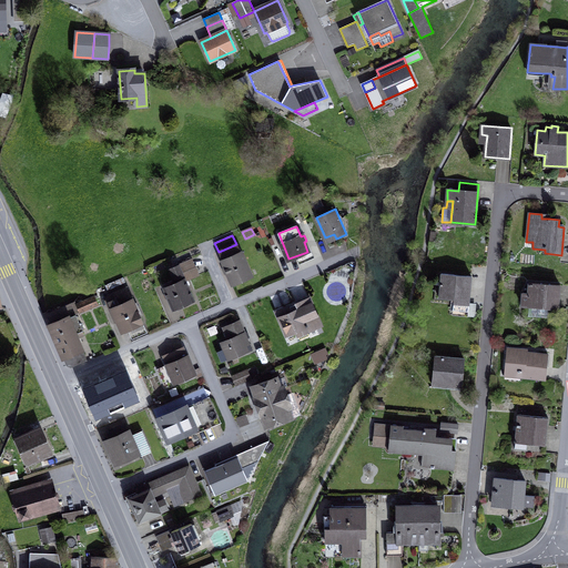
[(227,273),(232,284),(251,275),(236,244),(219,252),(225,269),(223,270),(225,274),(227,273)]
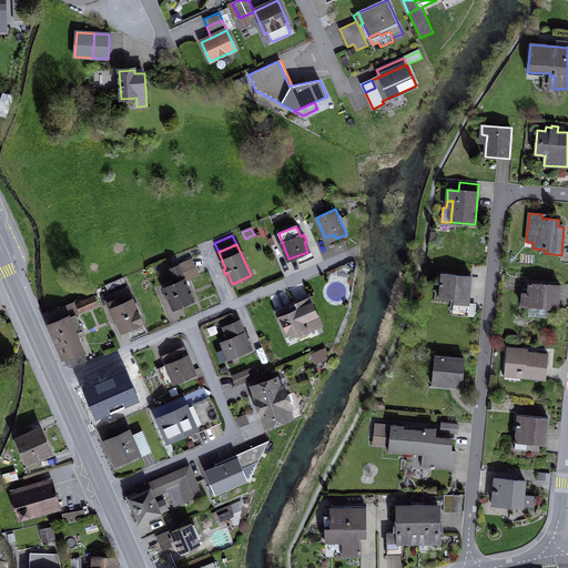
[(184,280),(198,274),(191,260),(185,263),(189,271),(182,273),(184,280)]
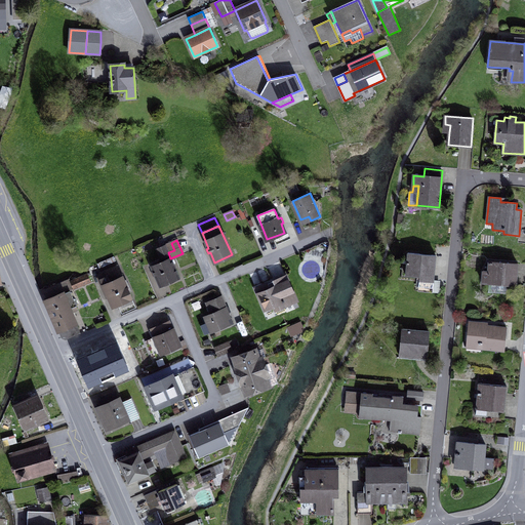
[(156,276),(160,286),(178,278),(170,258),(168,252),(174,250),(171,243),(157,249),(162,261),(159,263),(158,260),(153,263),(154,265),(152,267),(154,271),(156,276)]
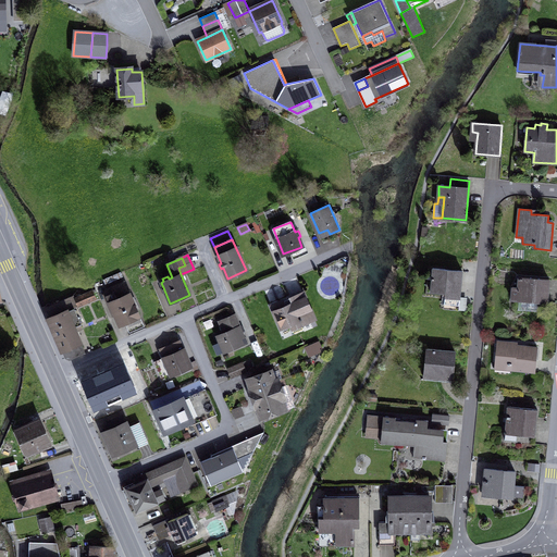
[(444,306),(459,307),(460,297),(462,271),(433,269),(431,292),(446,293),(444,306)]
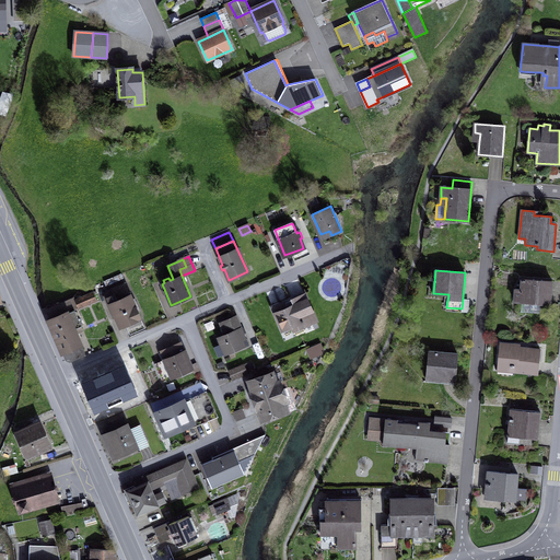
[(515,289),(515,302),(522,302),(540,303),(550,304),(552,281),(522,279),(521,290),(515,289)]
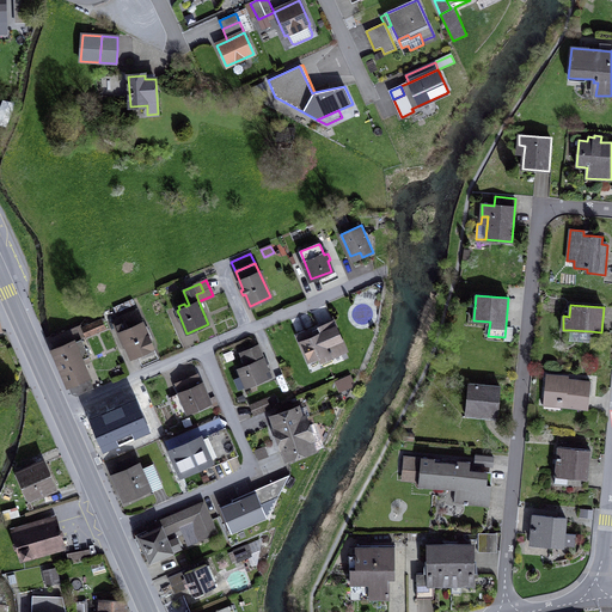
[(138,355),(153,348),(136,310),(122,316),(124,322),(117,325),(127,348),(132,357),(138,355)]
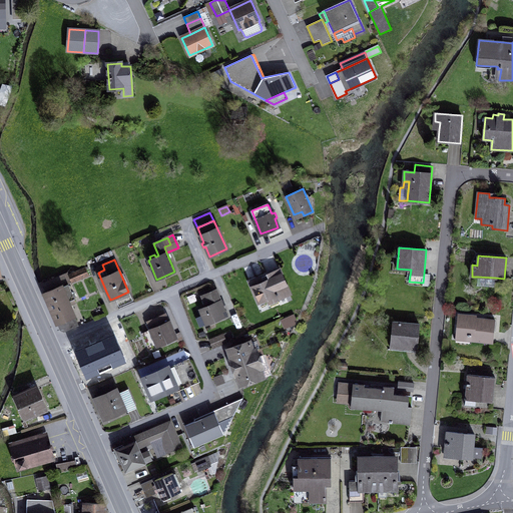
[(106,292),(98,273),(104,270),(102,265),(94,269),(92,273),(101,294),(106,292)]
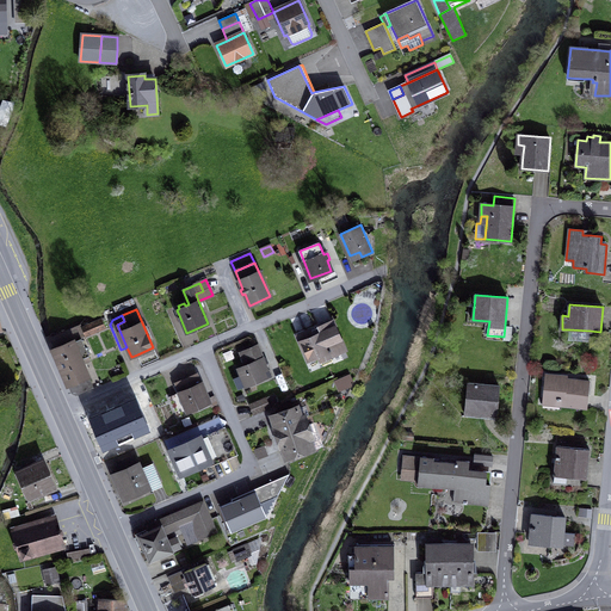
[(105,328),(102,319),(82,327),(86,337),(105,328)]
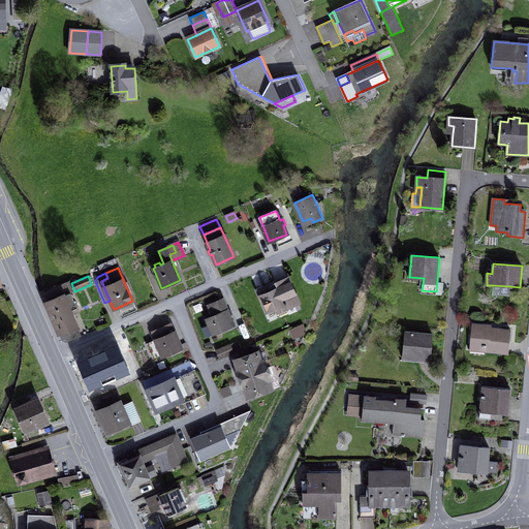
[(287,312),(286,309),(299,303),(288,278),(257,291),(267,311),(276,308),(279,315),(287,312)]
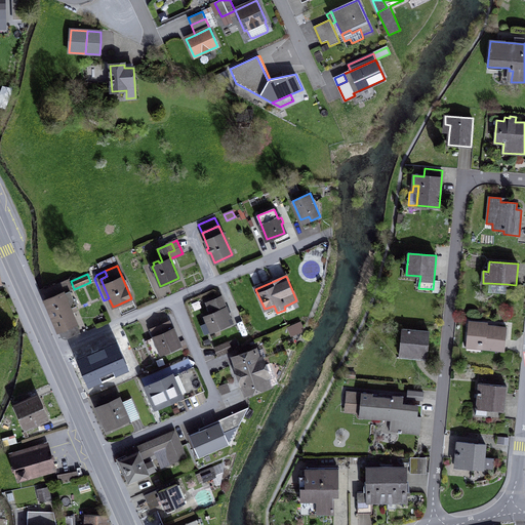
[(76,306),(70,290),(74,289),(71,281),(70,279),(65,281),(66,281),(52,287),(56,296),(46,300),(62,338),(66,339),(70,337),(80,333),(70,309),(74,307),(76,306)]
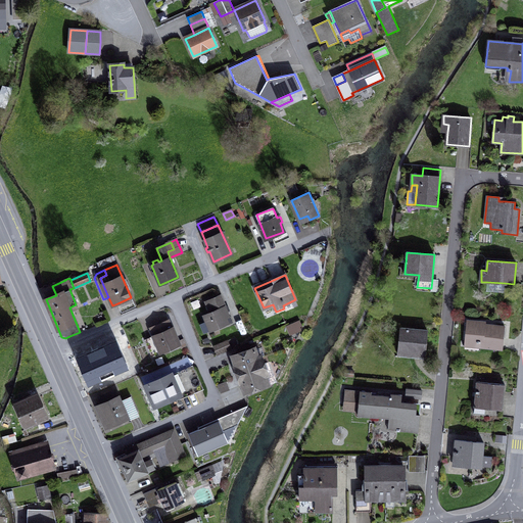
[(417,289),(438,291),(439,280),(432,279),(431,288),(417,287),(417,289)]
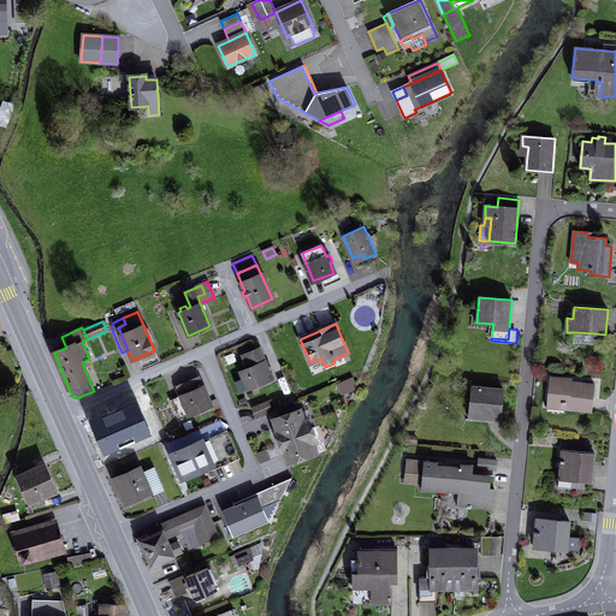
[(573,343),(594,344),(594,333),(574,332),(573,343)]
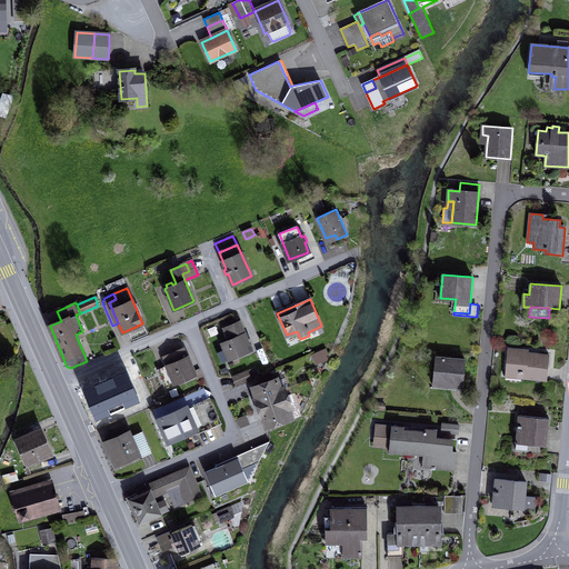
[(50,326),(61,321),(57,311),(46,316),(50,326)]
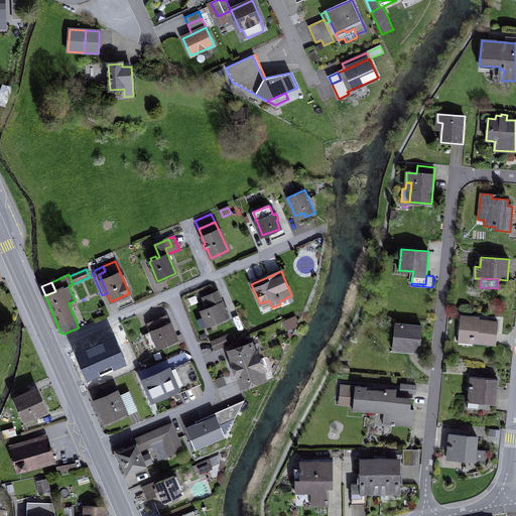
[(208,326),(208,327),(229,317),(218,291),(203,297),(208,308),(202,311),(204,317),(208,326)]
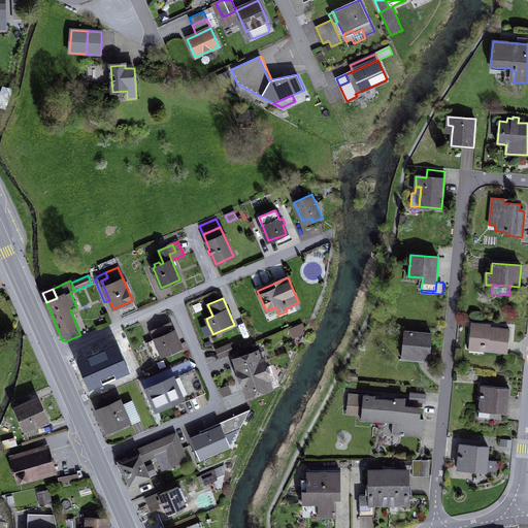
[(119,306),(123,316),(136,309),(132,300),(119,306)]
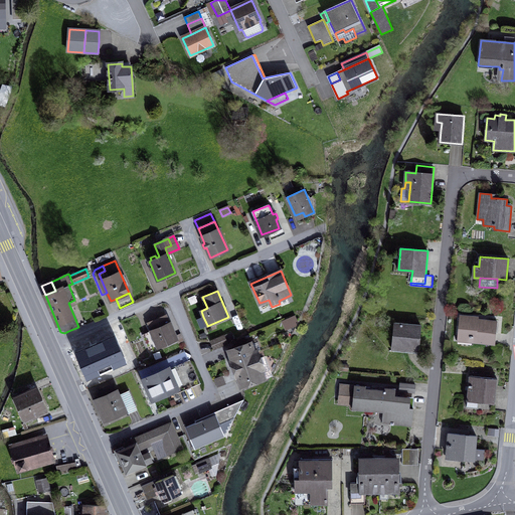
[(472,342),(495,344),(497,322),(478,320),(479,317),(460,316),(458,337),(473,338),(472,342)]
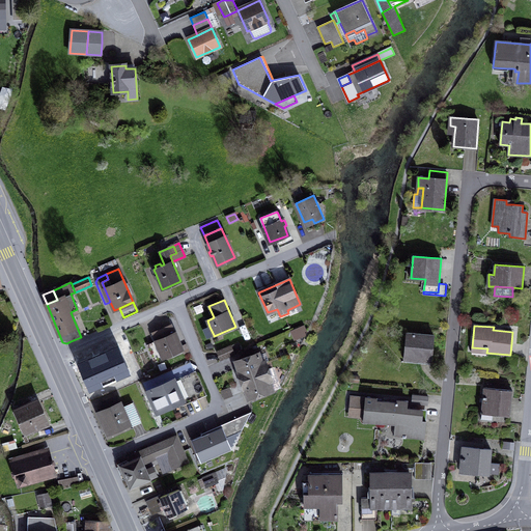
[(147,345),(155,361),(182,350),(171,327),(154,334),(157,341),(147,345)]
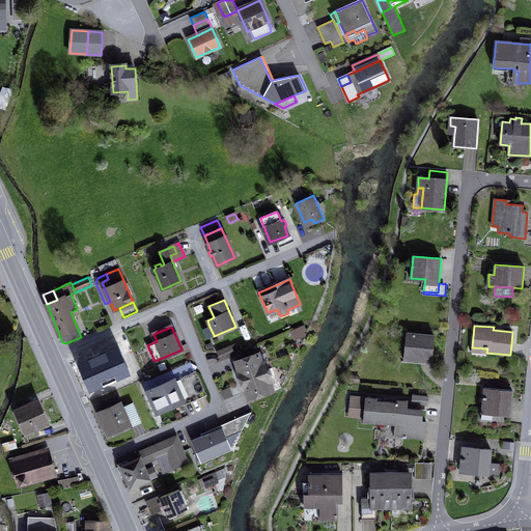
[(207,338),(214,335),(210,327),(203,329),(207,338)]
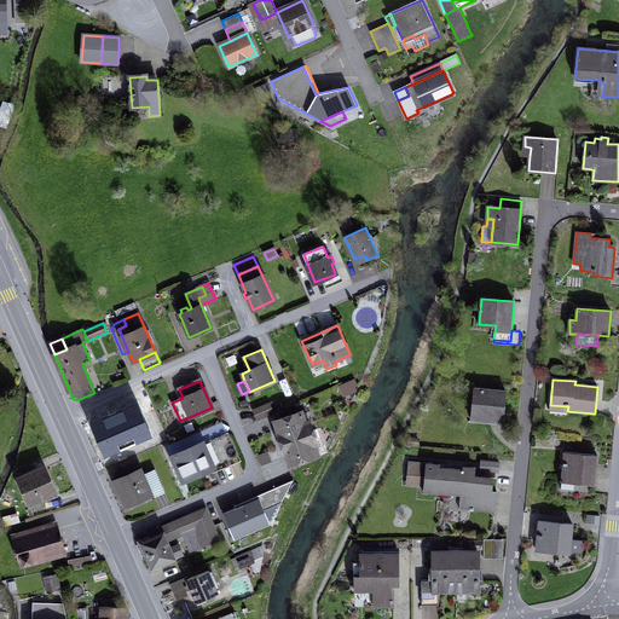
[(341,388),(345,394),(357,388),(354,382),(341,388)]
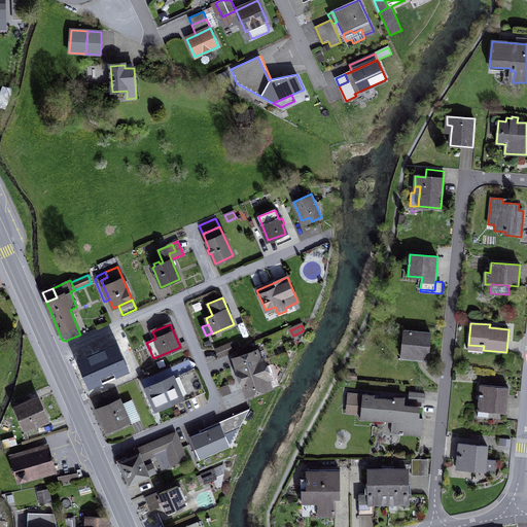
[(403,330),(401,355),(428,357),(430,332),(403,330)]
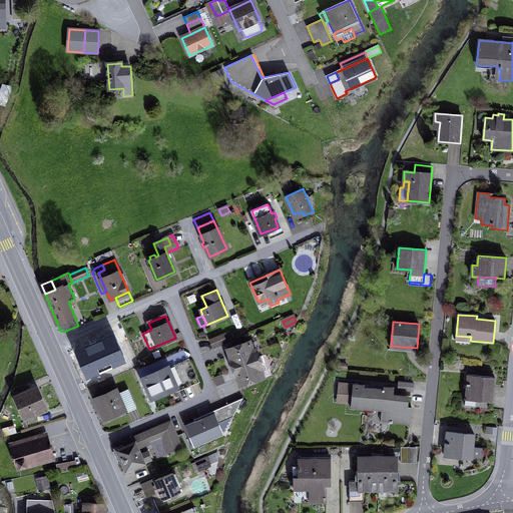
[(209,341),(212,347),(225,342),(223,335),(209,341)]
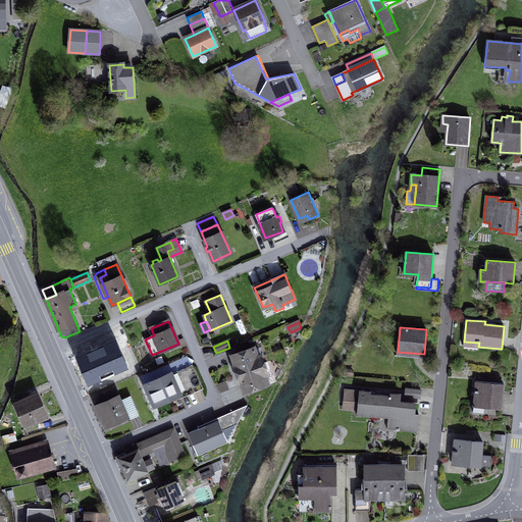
[(107,366),(110,373),(134,362),(124,343),(120,345),(119,344),(116,345),(101,352),(107,366)]
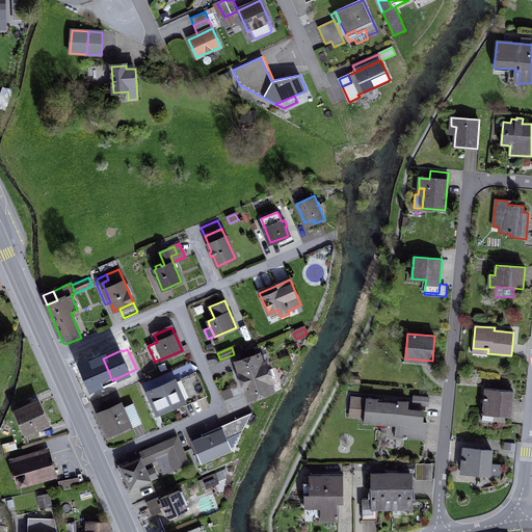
[(254,349),(235,355),(244,382),(254,379),(253,377),(267,372),(264,363),(269,362),(266,353),(256,356),(254,349)]
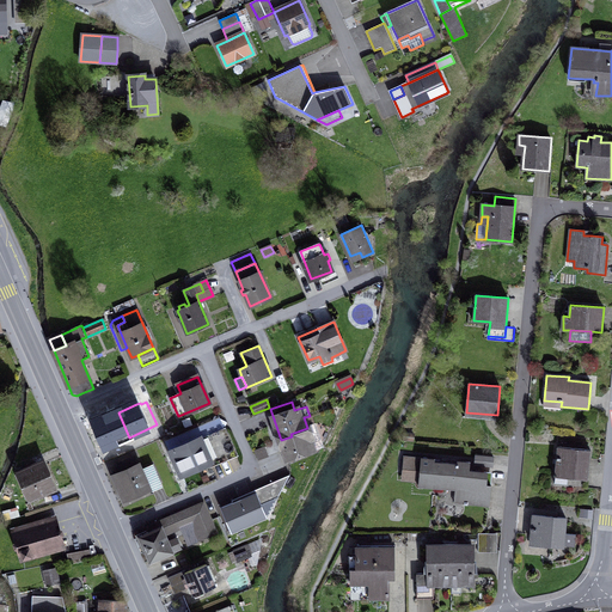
[(219,432),(226,429),(221,418),(214,422),(219,432)]
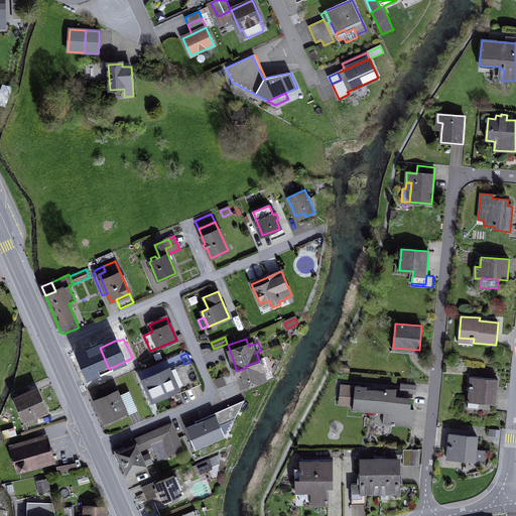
[(182,386),(183,390),(200,383),(190,362),(184,364),(180,356),(143,372),(147,381),(144,383),(151,398),(174,388),(181,386),(182,386)]
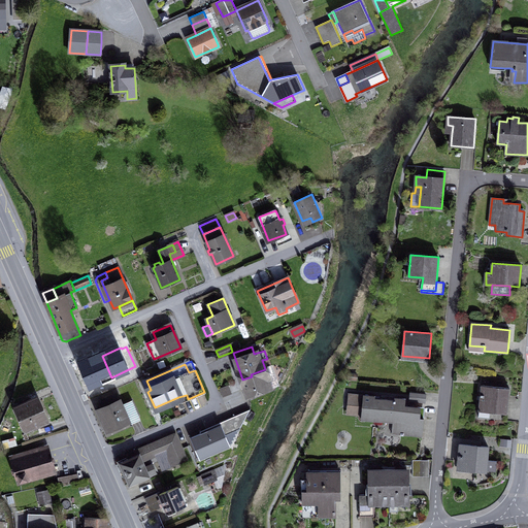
[(182,403),(205,393),(196,369),(195,370),(204,392),(188,399),(187,395),(186,395),(178,397),(182,403)]
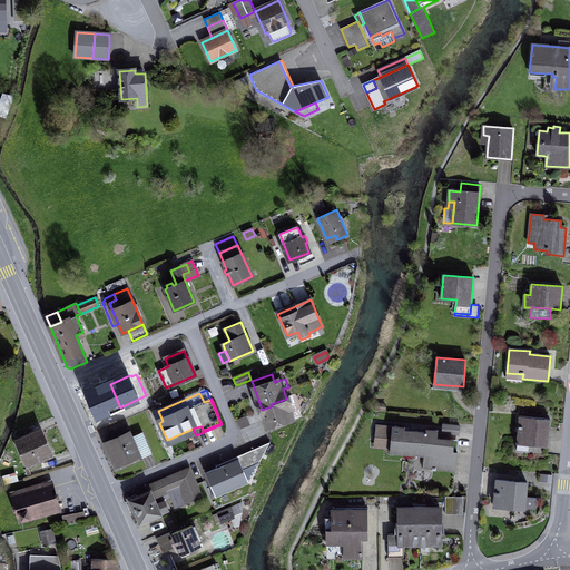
[(286,410),(290,408),(286,399),(271,404),(272,406),(262,410),(267,426),(290,419),(286,410)]
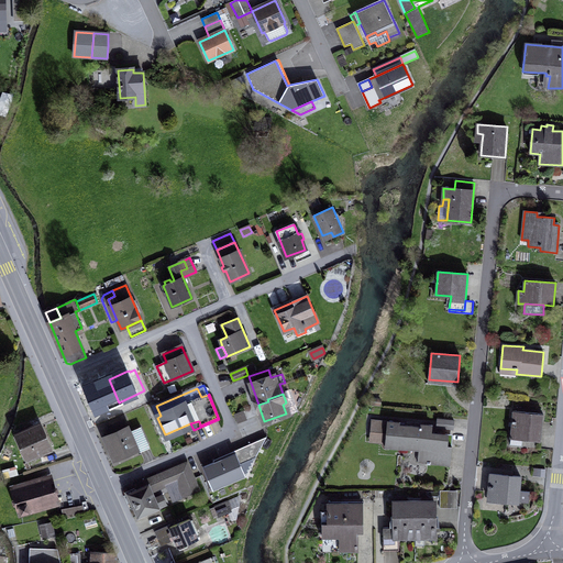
[(509,446),(540,449),(543,414),(512,411),(509,446)]
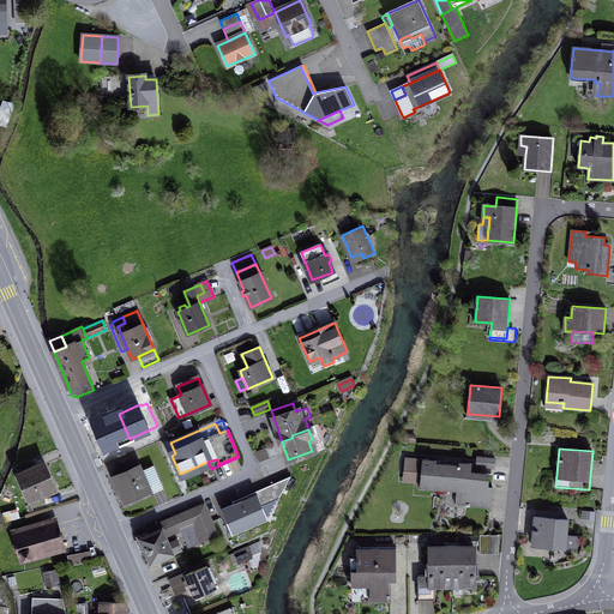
[(476,467),(494,468),(495,458),(477,457),(476,467)]
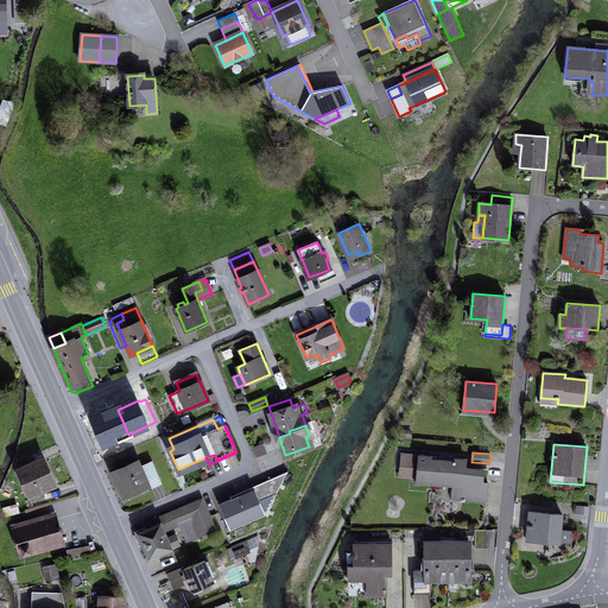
[(120,482),(125,493),(146,485),(132,454),(118,460),(122,470),(113,475),(116,483),(120,482)]
